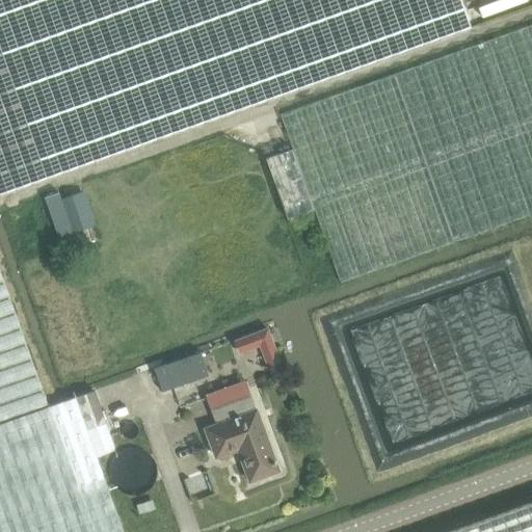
[(0,0),(0,193),(471,27),(460,0),(0,0)]
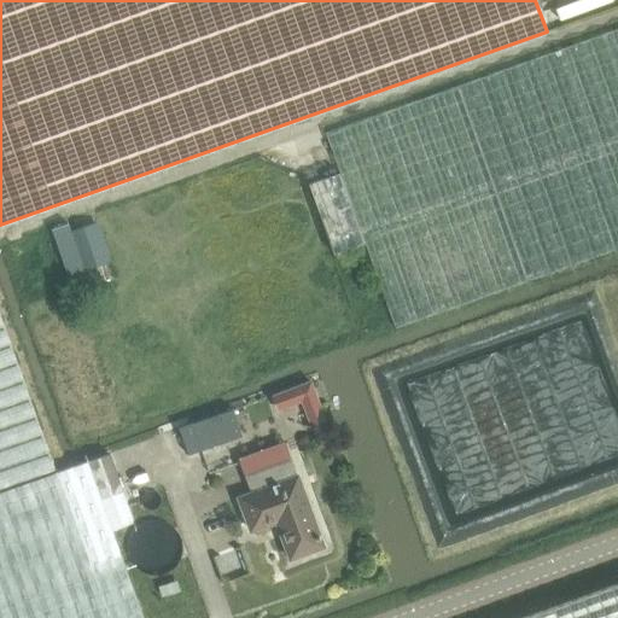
[(617,29),(590,40),(459,86),(494,182),(529,281),(617,250),(617,29)]
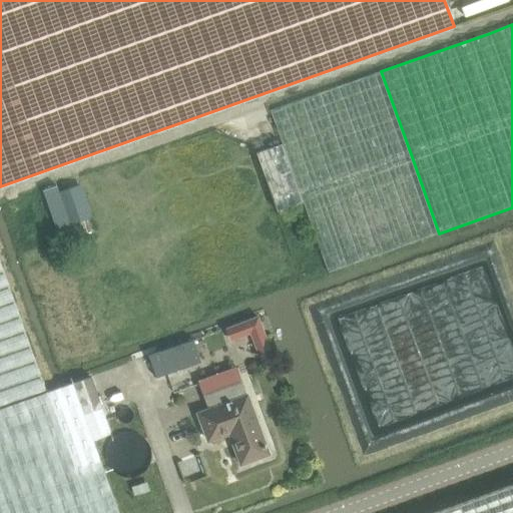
[(379,72),(326,91),(271,110),(283,142),(257,152),(278,211),(304,202),(329,273),(383,252),(437,234),(408,153),(379,72)]
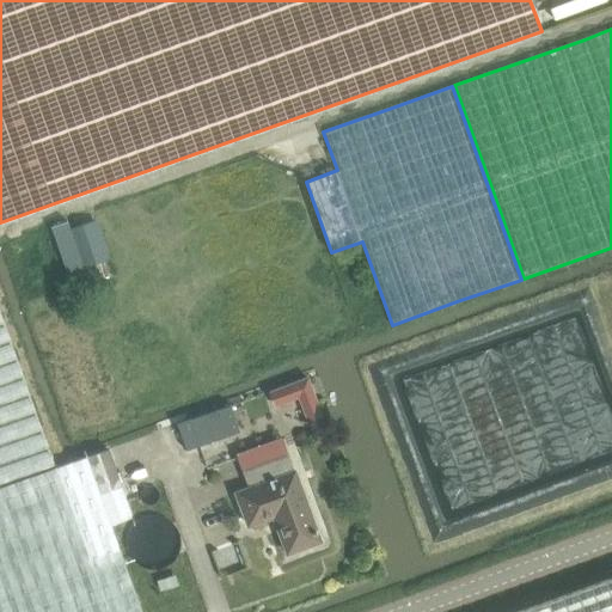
[(50,227),(66,273),(110,259),(97,221),(71,230),(67,221),(50,227)]
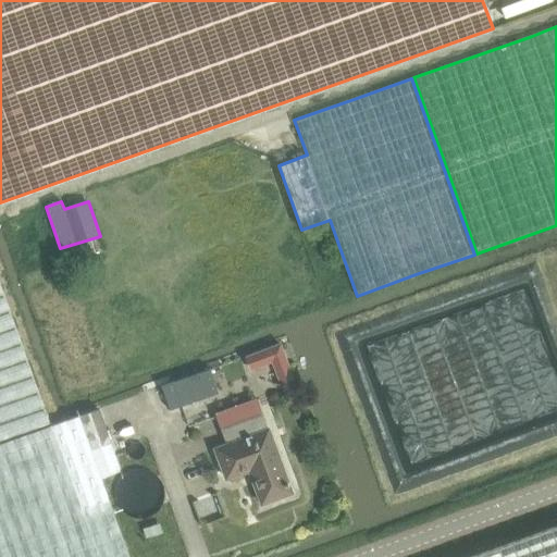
[(44,405),(31,367),(0,279),(0,556),(128,556),(115,517),(101,478),(121,471),(111,443),(99,409),(81,417),(66,421),(0,444),(0,440),(50,422),(44,405)]
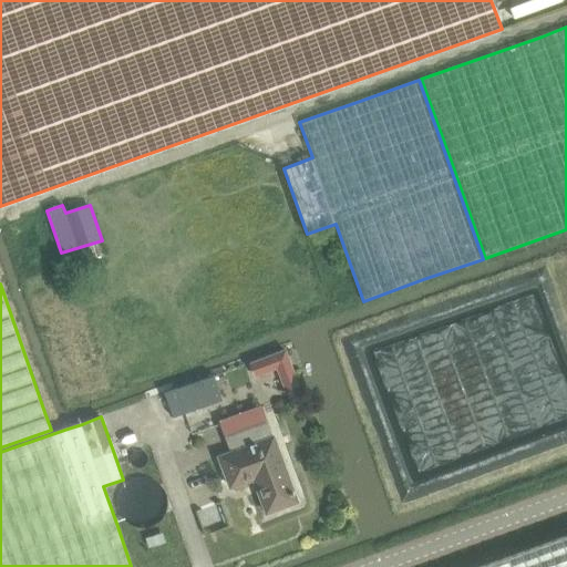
[(266,357),(250,363),(256,378),(271,371),(266,357)]
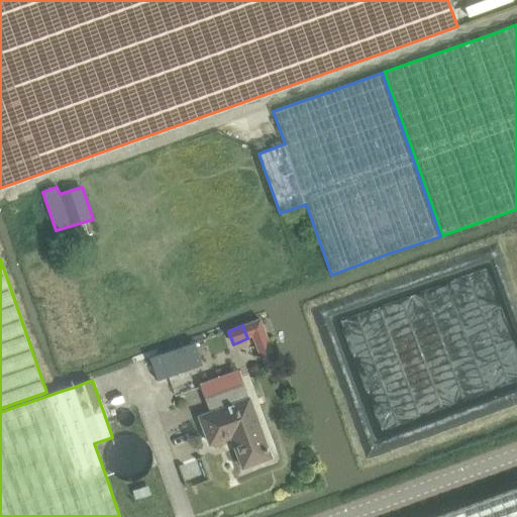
[(270,341),(256,346),(262,357),(275,352),(270,341)]
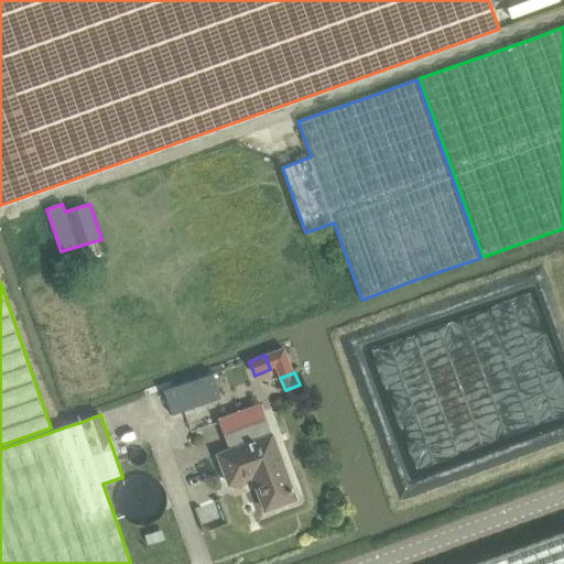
[(213,375),(164,391),(172,415),(221,399),(213,375)]
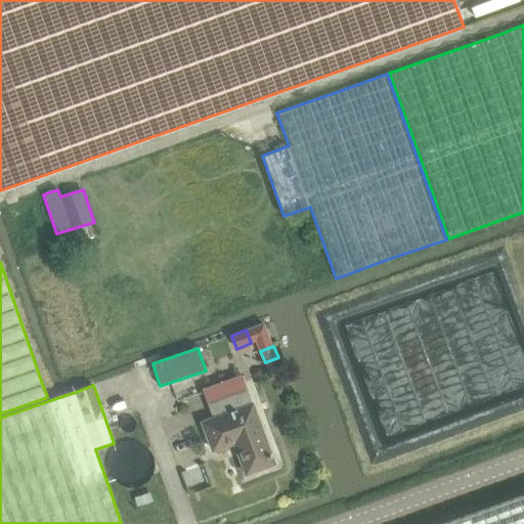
[(214,450),(233,443),(245,475),(254,471),(274,464),(247,389),(208,403),(214,419),(204,423),(214,450)]
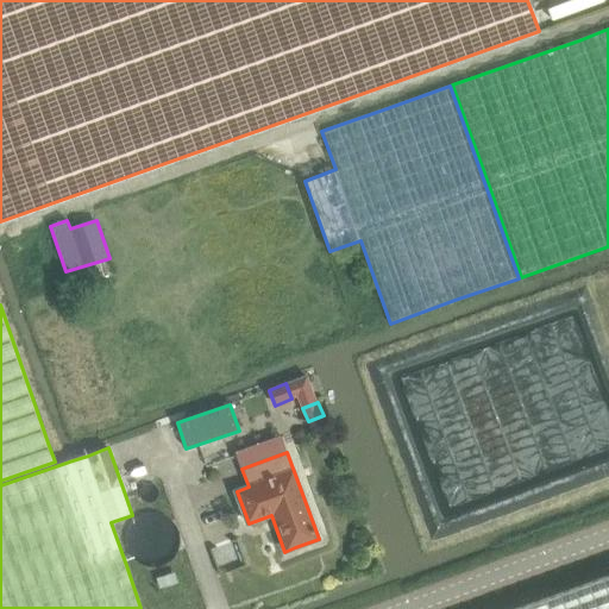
[(608,608),(608,578),(525,608),(608,608)]
